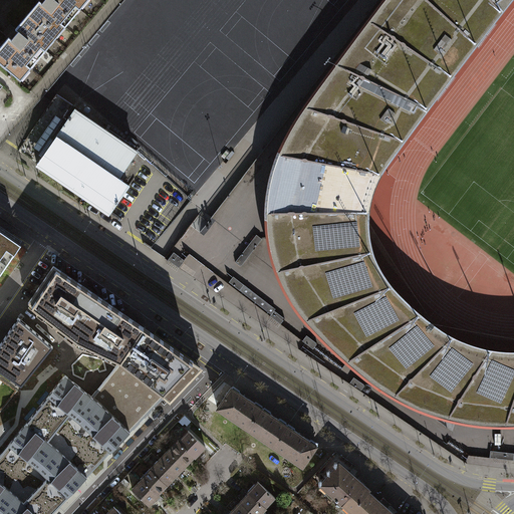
[(36,0),(0,43),(0,62),(19,78),(86,0),(36,0)]
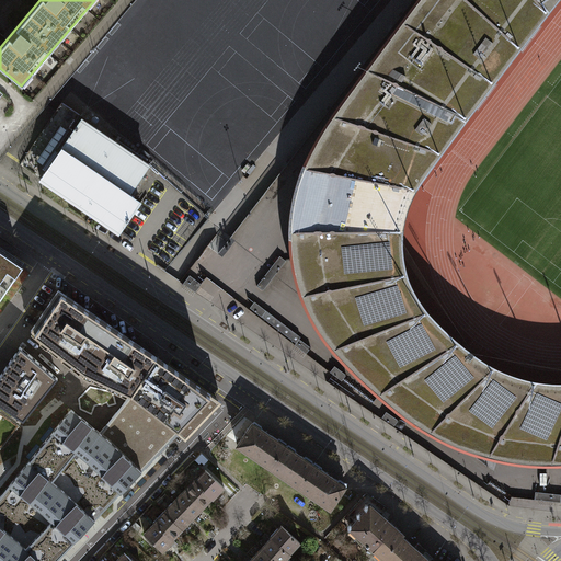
[(560,0),(410,0),(411,0),(328,111),(305,161),(292,196),(288,231),(290,265),(297,293),(308,317),(329,348),(354,376),(381,400),(411,423),(441,441),(476,456),(514,465),(544,468),(560,466),(560,0)]
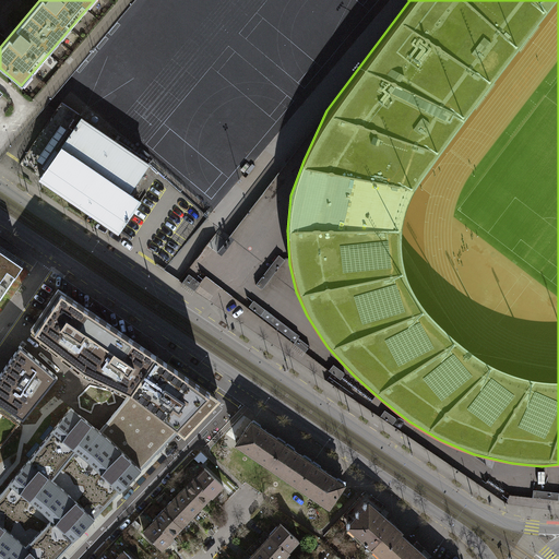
[(79,115),(62,103),(33,145),(49,156),(79,115)]
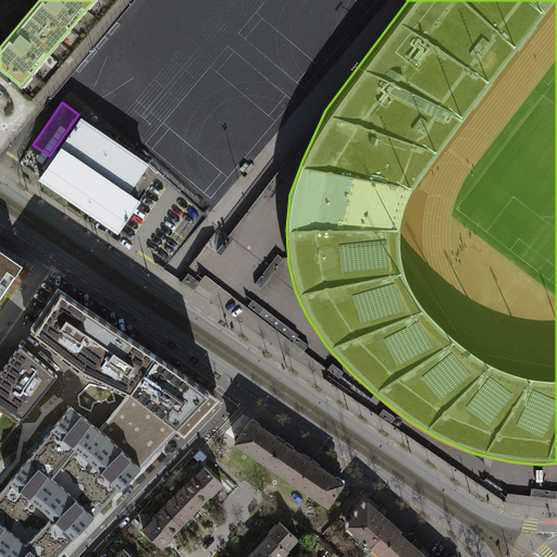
[(81,118),(39,176),(116,231),(137,201),(128,195),(149,165),(81,118)]
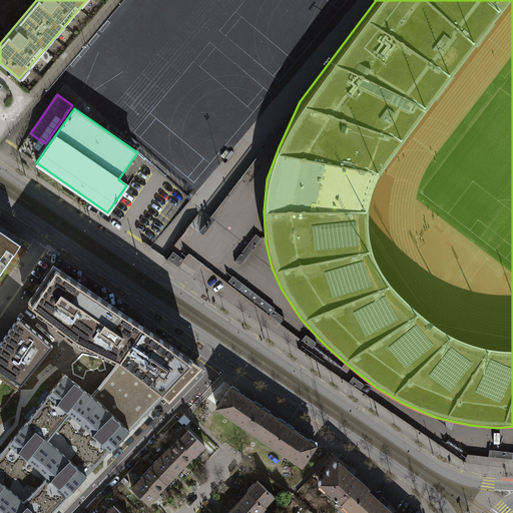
[(204,172),(214,160),(203,151),(193,164),(204,172)]
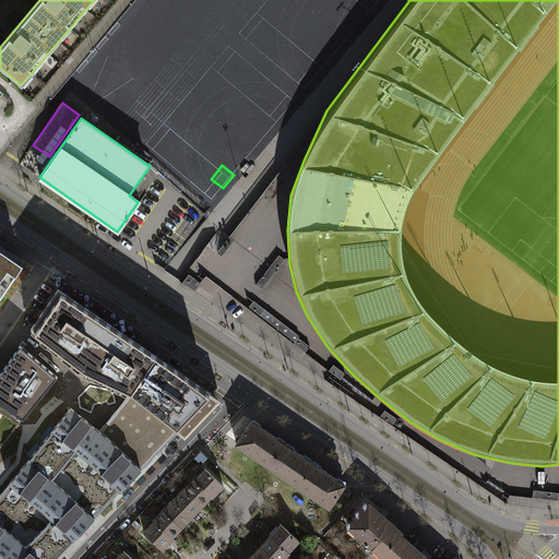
[(0,295),(21,265),(0,250),(0,295)]
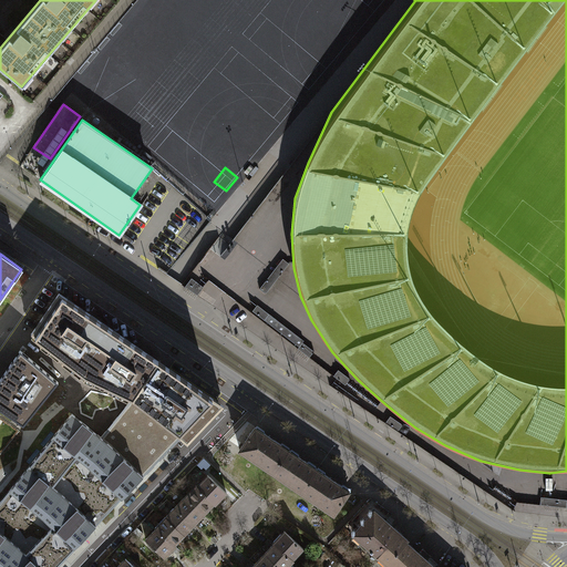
[(282,259),(259,288),(266,294),(289,264),(282,259)]
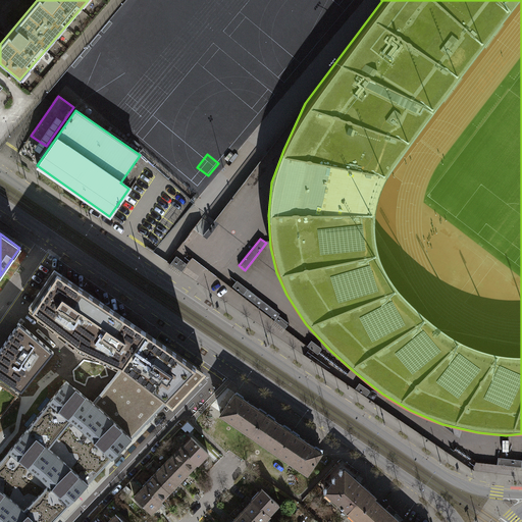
[(171,263),(183,271),(188,265),(185,263),(176,257),(171,263)]
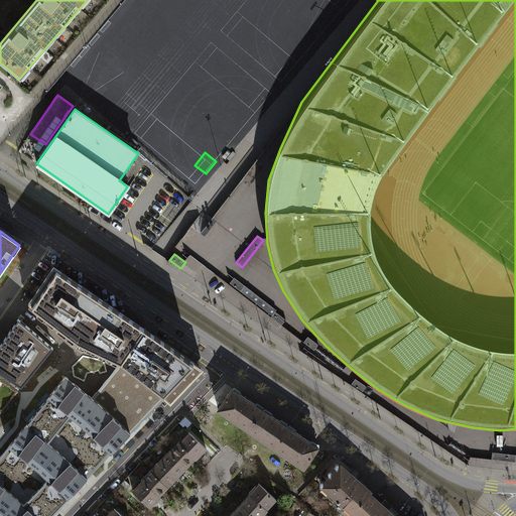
[(54,267),(28,304),(50,323),(67,337),(77,341),(94,315),(93,314),(102,299),(62,273),(54,267)]
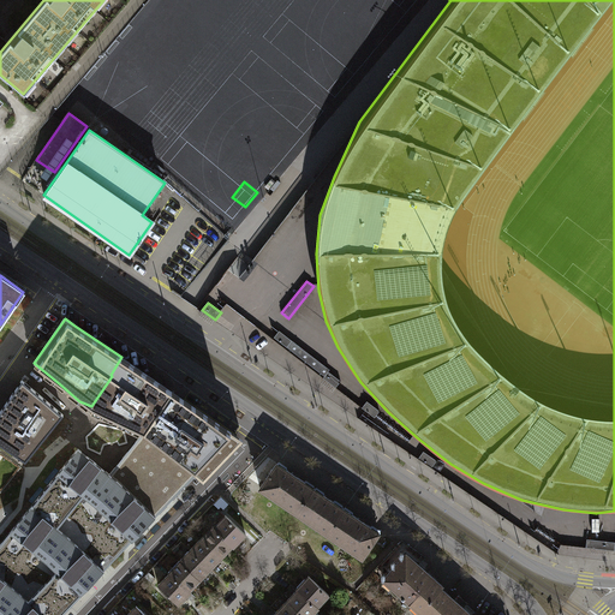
[(273,338),(323,377),(328,370),(329,369),(279,330),(273,338)]
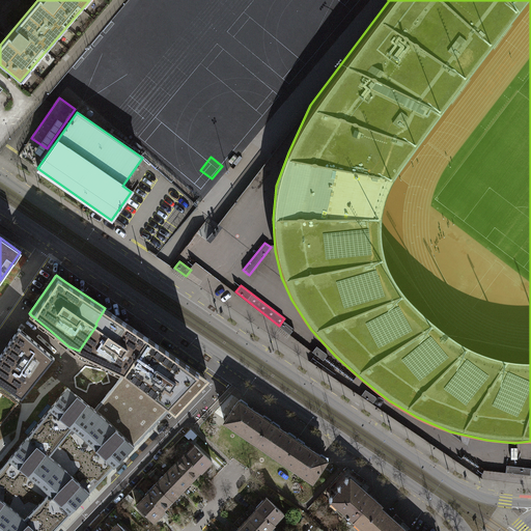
[(124,372),(148,338),(126,323),(105,308),(95,324),(96,325),(79,351),(114,367),(124,372)]
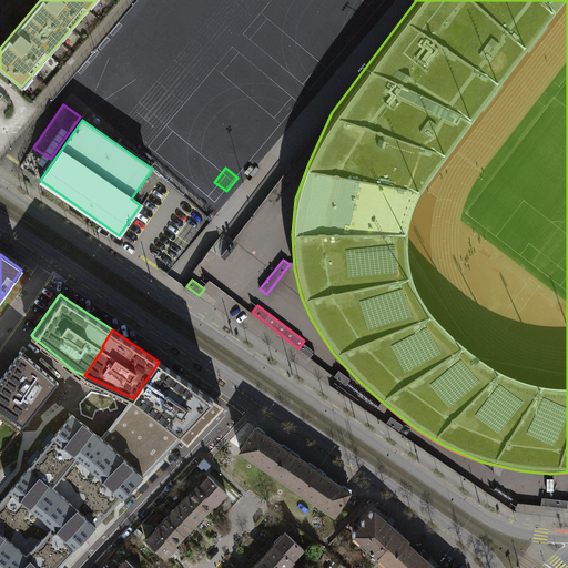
[(298,348),(311,357),(315,352),(303,342),(298,348)]
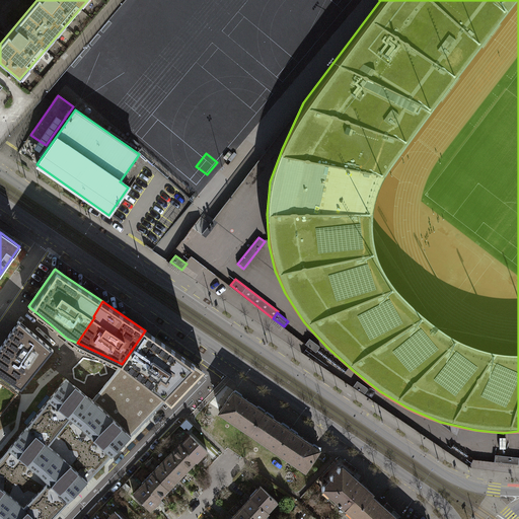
[(54,350),(19,320),(14,327),(7,338),(0,348),(0,374),(21,389),(54,350)]
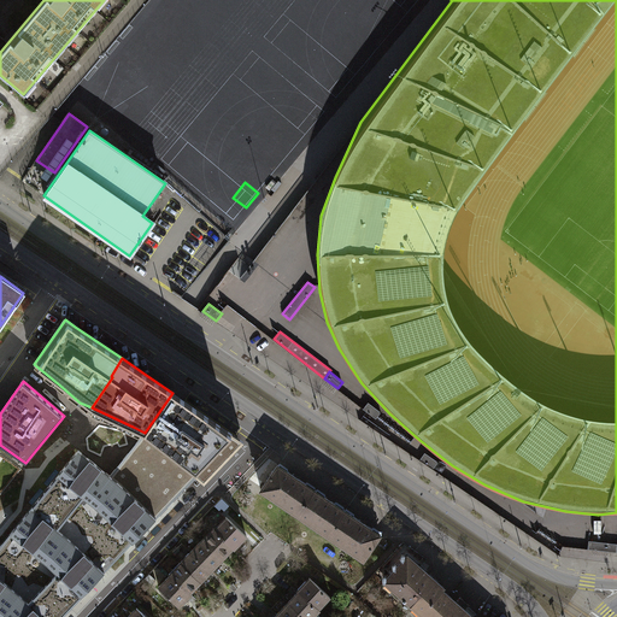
[(197,476),(205,482),(219,468),(244,441),(172,393),(145,433),(197,476)]
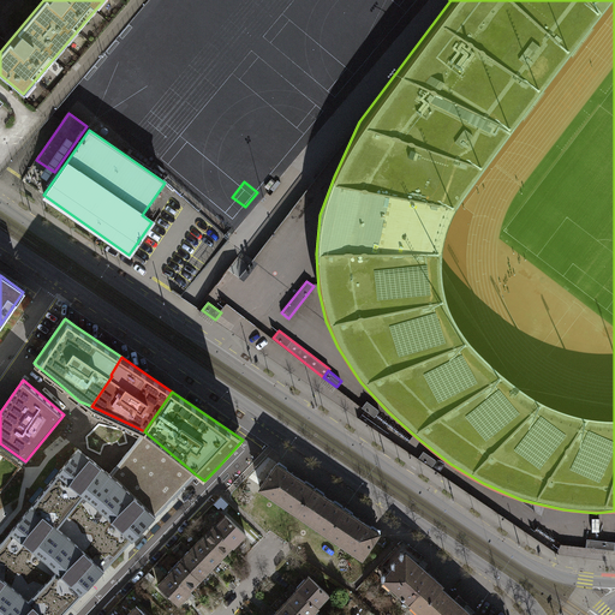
[(362,408),(375,418),(377,416),(381,411),(368,401),(362,408)]
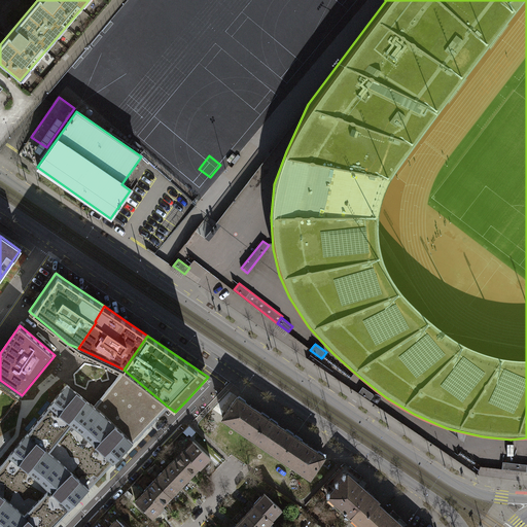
[(0,526),(53,526),(168,407),(124,370),(94,407),(77,392),(67,384),(0,466),(0,526)]
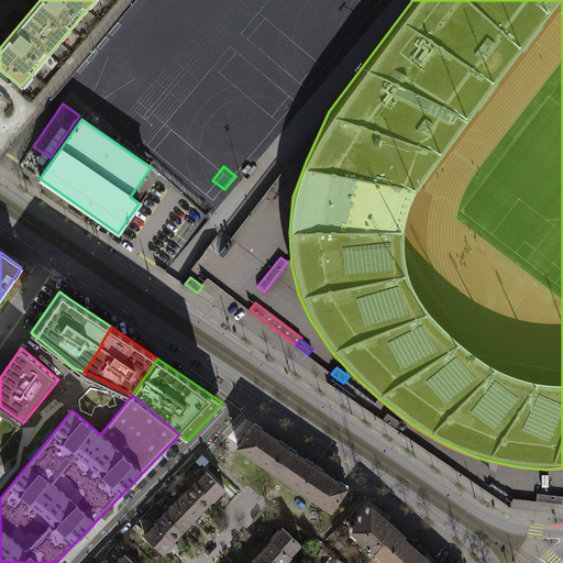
[(384,417),(396,427),(400,420),(389,411),(384,417)]
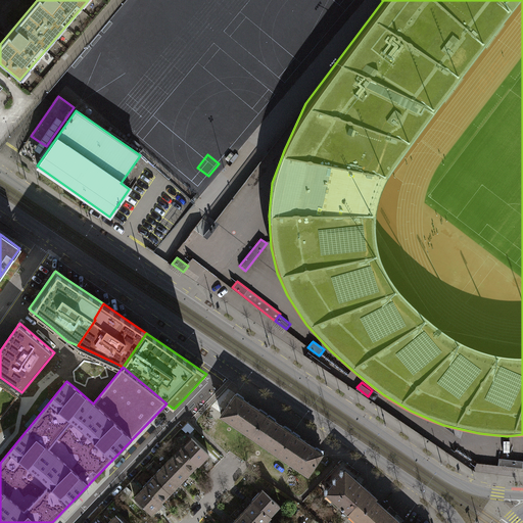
[(236,393),(221,415),(251,436),(267,415),(236,393)]
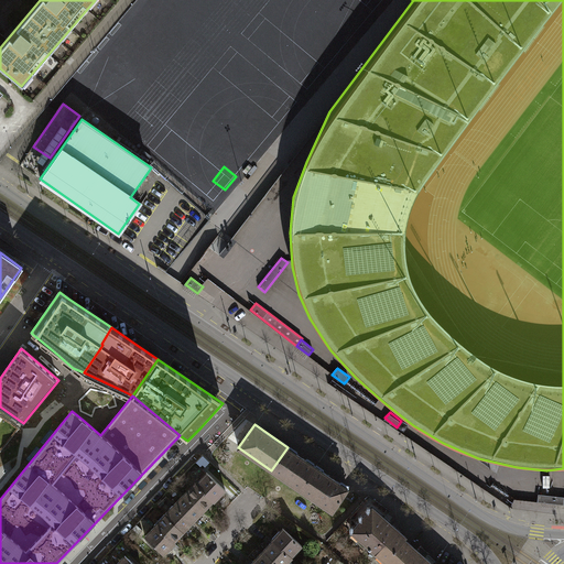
[(288,447),(271,470),(300,489),(315,466),(288,447)]
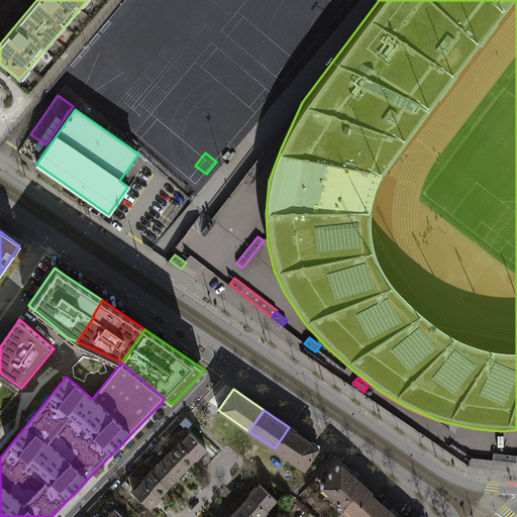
[(289,427),(275,448),(305,469),(319,447),(289,427)]
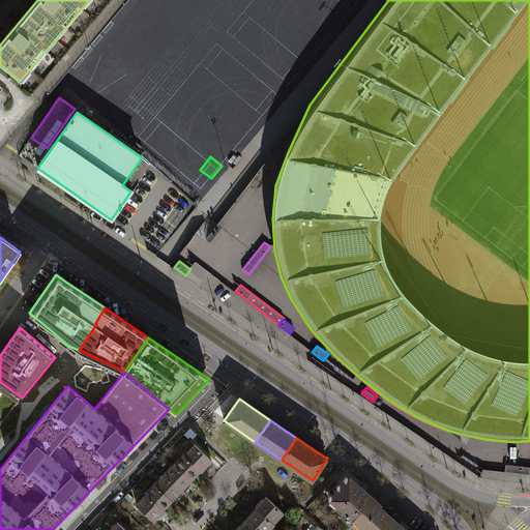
[(209,461),(192,444),(182,454),(200,471),(209,461)]
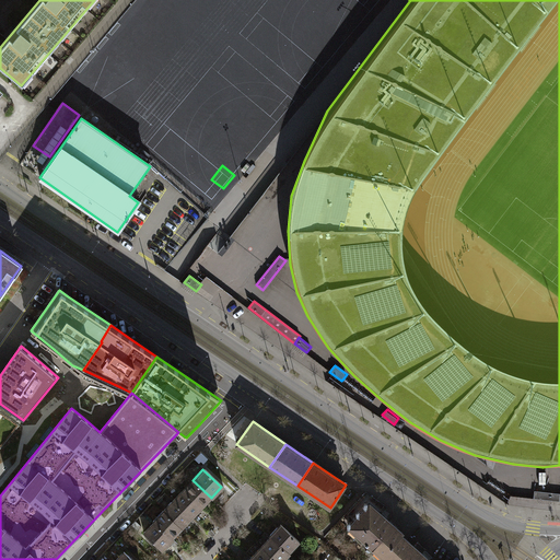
[(211,498),(193,480),(183,490),(201,509),(211,498)]
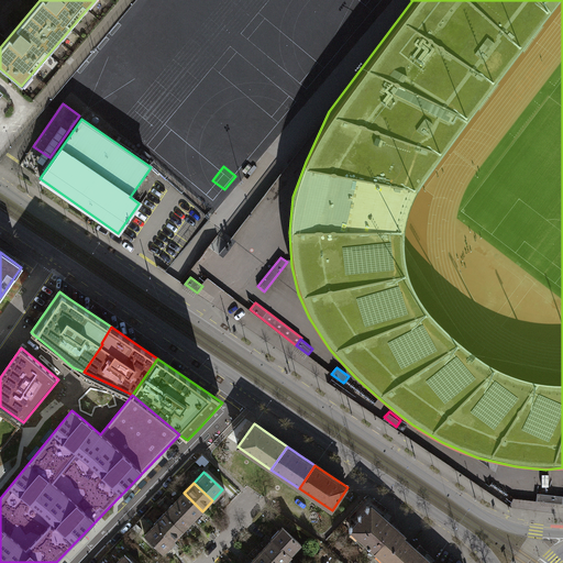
[(202,511),(184,493),(173,504),(191,521),(202,511)]
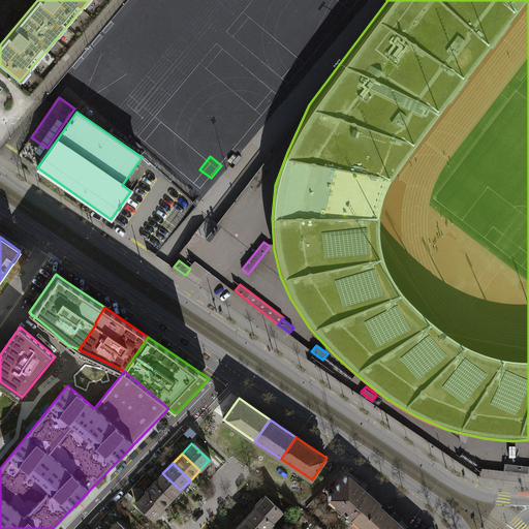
[(503,470),(528,473),(528,467),(528,465),(504,463),(503,470)]
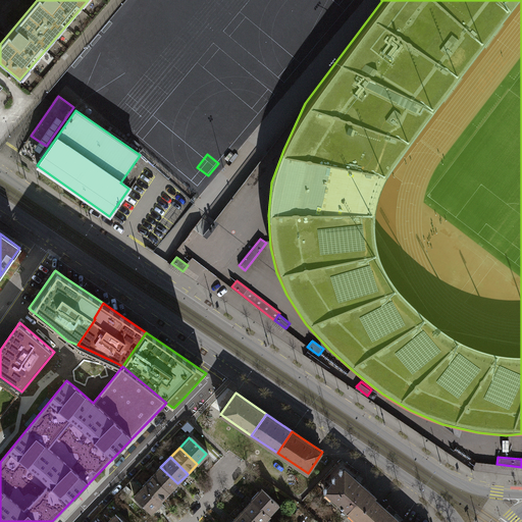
[(177,483),(160,467),(151,477),(168,493),(177,483)]
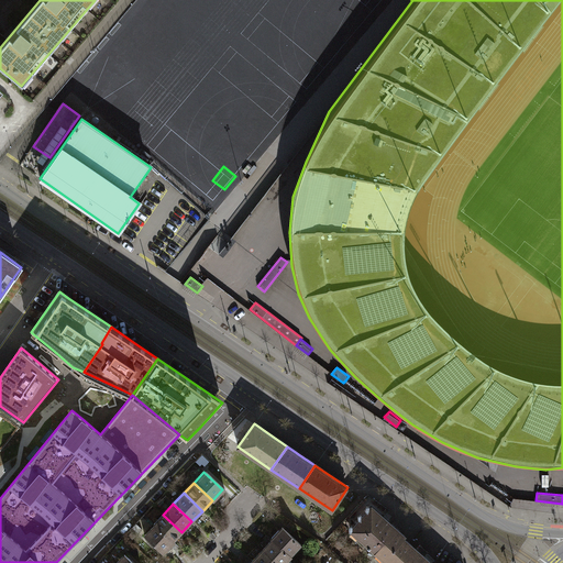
[(351,530),(376,552),(397,529),(372,507),(351,530)]
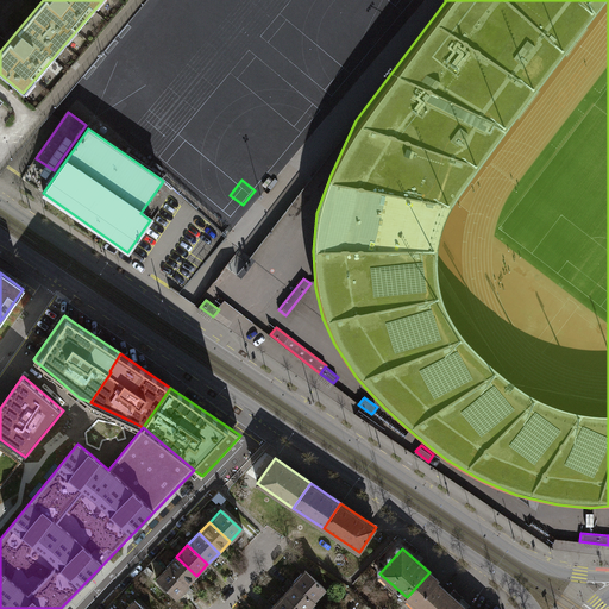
[(196,576),(176,557),(165,567),(186,588),(196,576)]
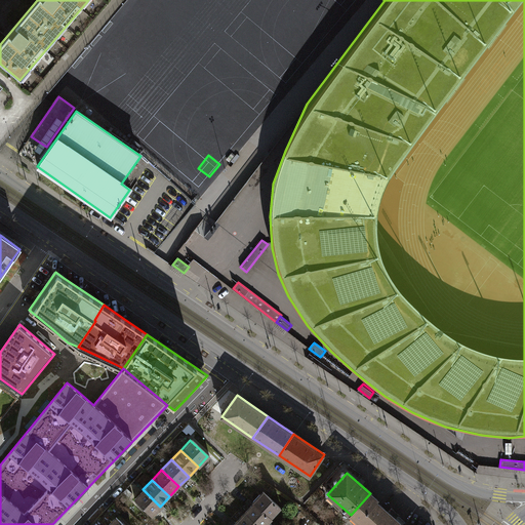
[(160,507),(143,489),(132,499),(151,517),(160,507)]
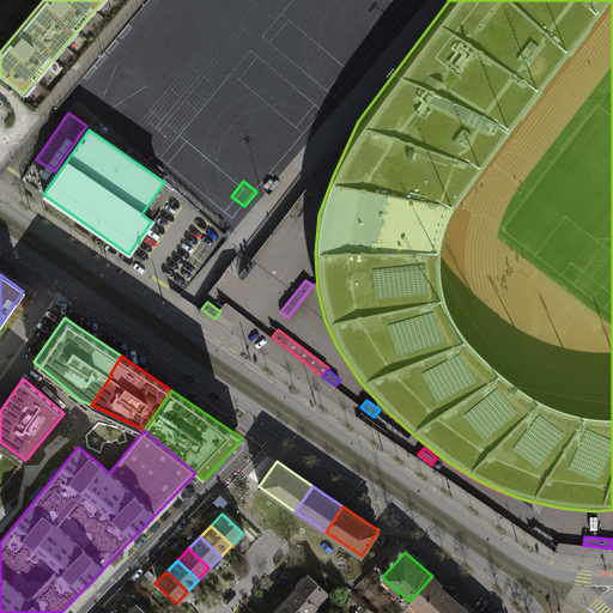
[(326,593),(305,574),(295,586),(295,587),(315,605),(326,593)]
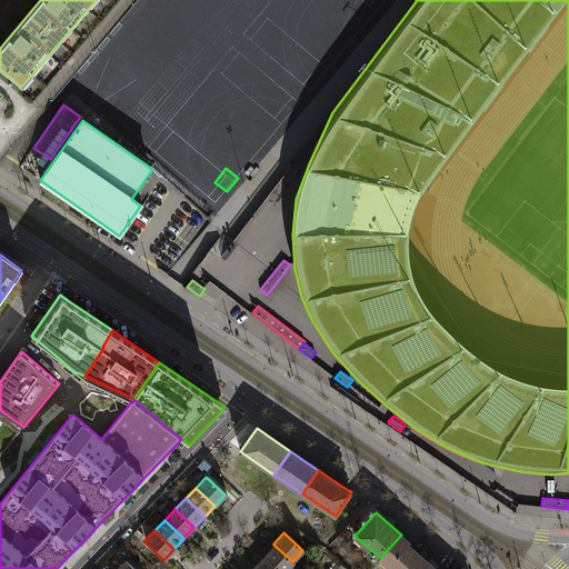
[(410,542),(401,535),(380,558),(392,568),(436,568),(408,543),(410,542)]
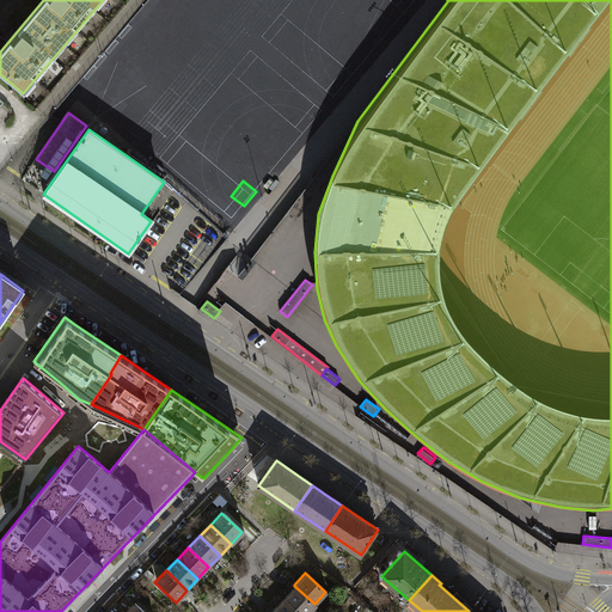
[(314,604),(294,586),(283,598),(299,611),(308,611),(316,605),(314,604)]
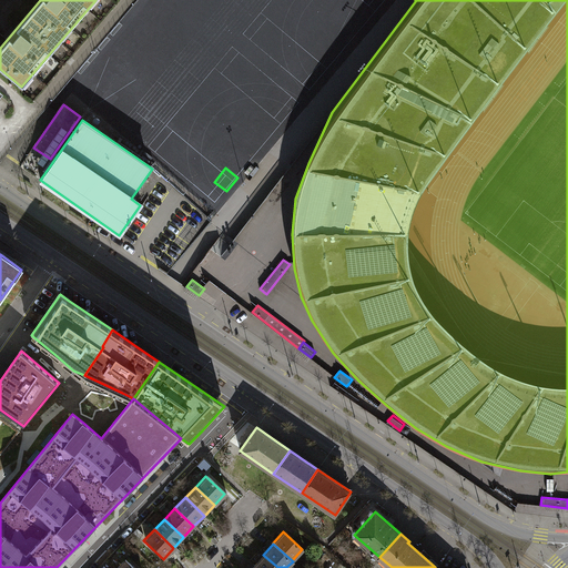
[(277,567),(263,555),(253,566),(255,567),(277,567)]
